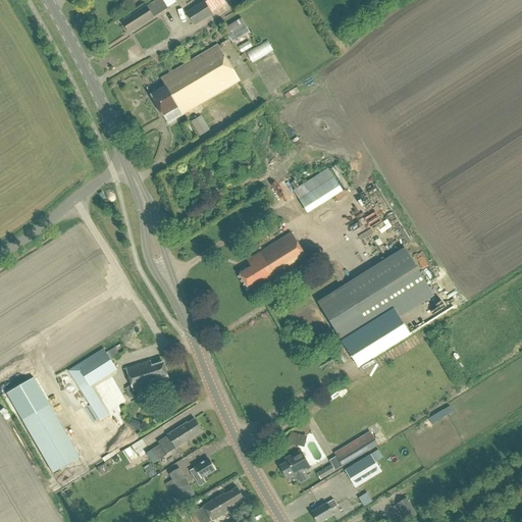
[(129,33),(143,24),(165,10),(159,0),(157,0),(143,9),(136,13),(122,22),(129,33)]
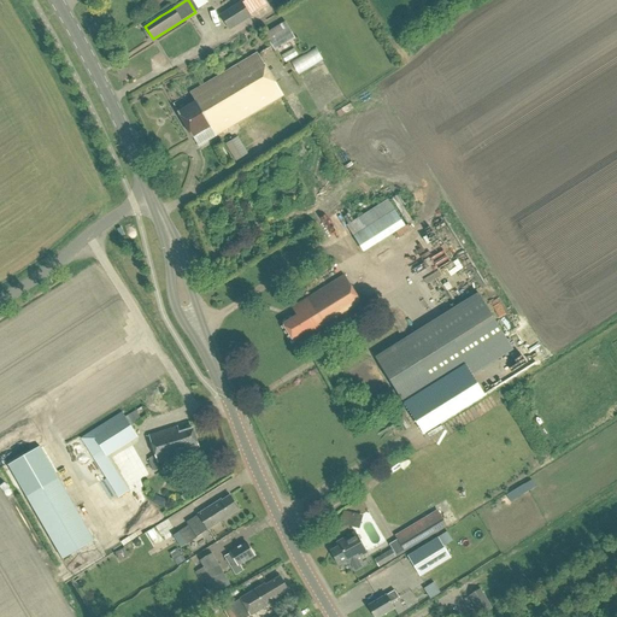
[(230,30),(252,16),(250,13),(246,7),(242,0),(219,15),(230,30)]
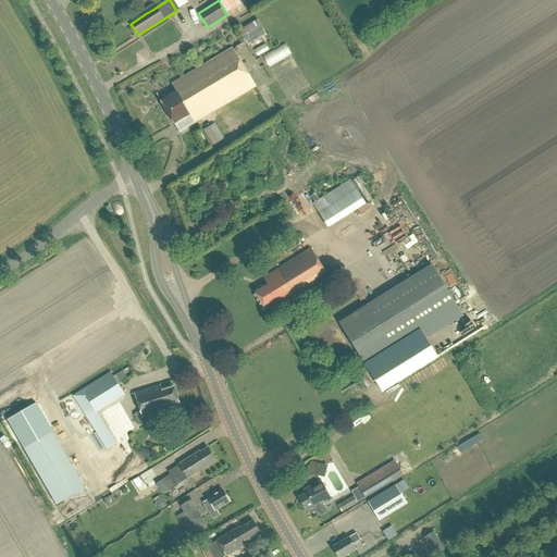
[(248,47),(267,35),(258,21),(238,32),(248,47)]
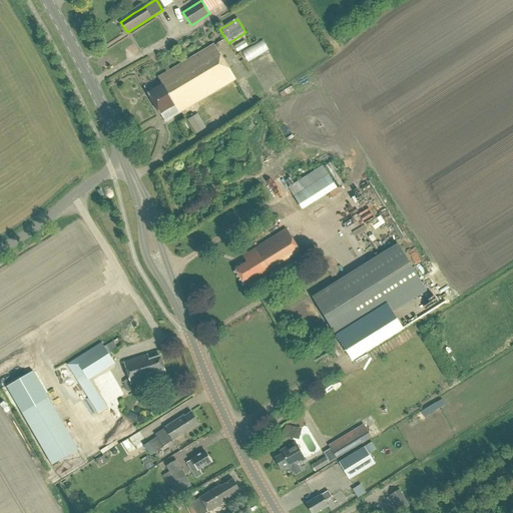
[(242,52),(248,62),(270,49),(264,39),(242,52)]
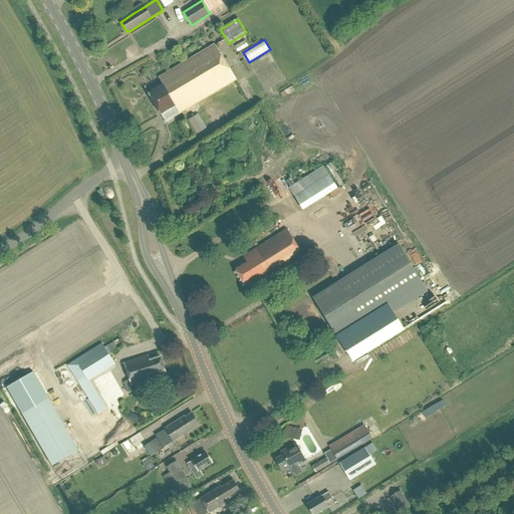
[(246,40),(235,45),(239,51),(249,46),(246,40)]
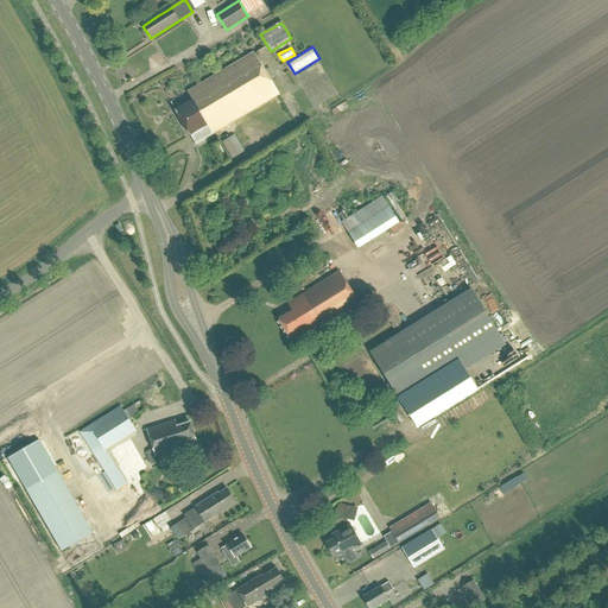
[(189,137),(195,145),(213,135),(279,95),(253,52),(187,93),(192,101),(175,112),(189,137)]
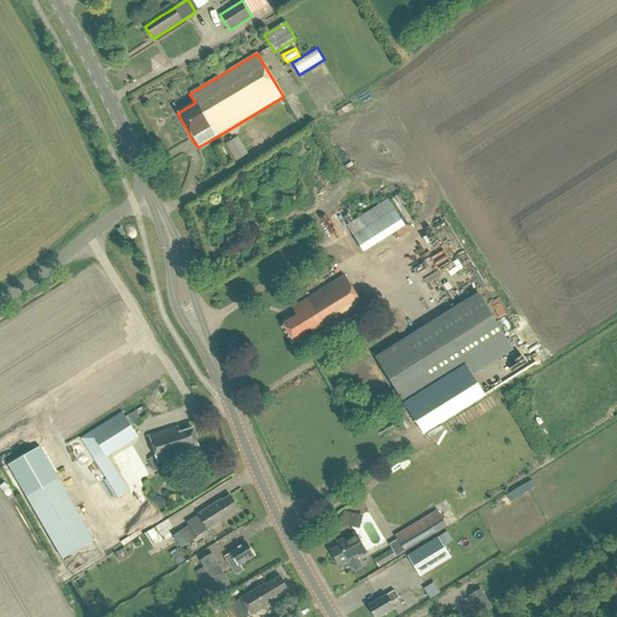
[(227,145),(238,160),(250,153),(240,136),(227,145)]
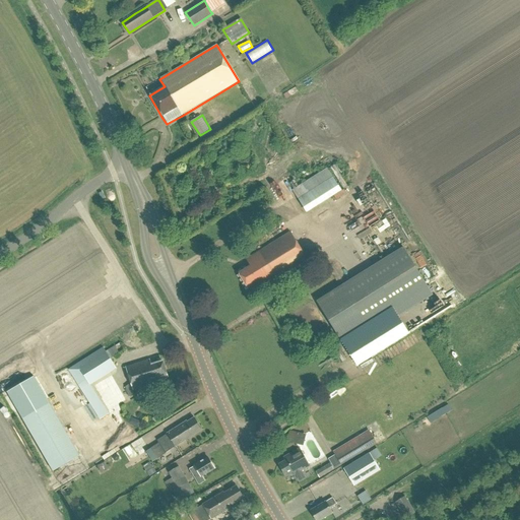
[(309,212),(345,191),(330,167),(295,188),(309,212)]
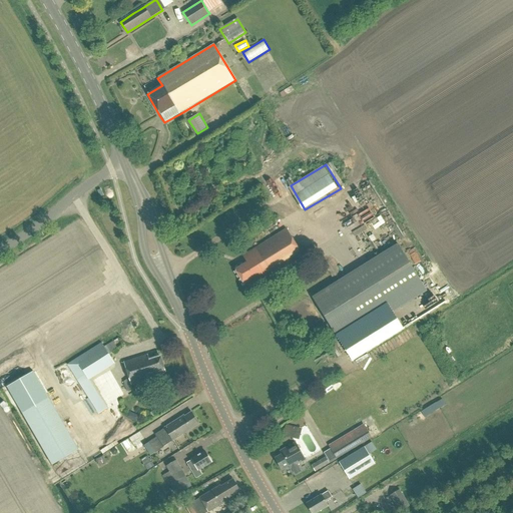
[(265,280),(303,257),(286,229),(241,255),(246,263),(234,270),(244,287),(253,282),(254,284),(264,278),(265,280)]
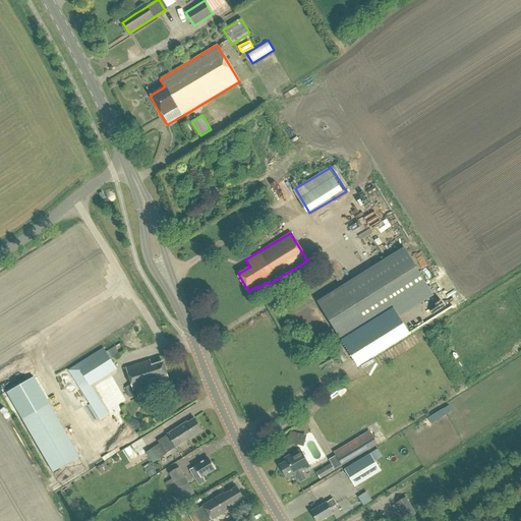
[(407,246),(317,302),(341,341),(431,285),(407,246)]
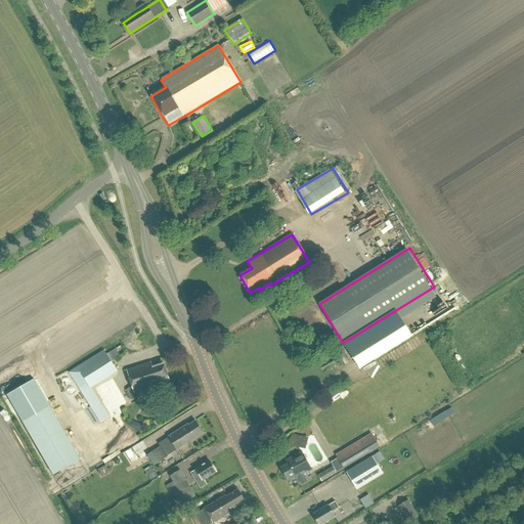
[(110,417),(91,387),(111,375),(110,374),(116,369),(104,351),(69,373),(78,388),(100,423),(110,417)]
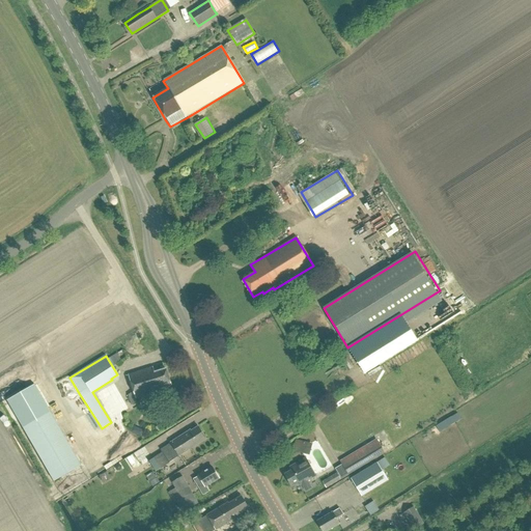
[(154,372),(152,367),(128,374),(135,399),(162,391),(161,388),(170,385),(165,369),(154,372)]
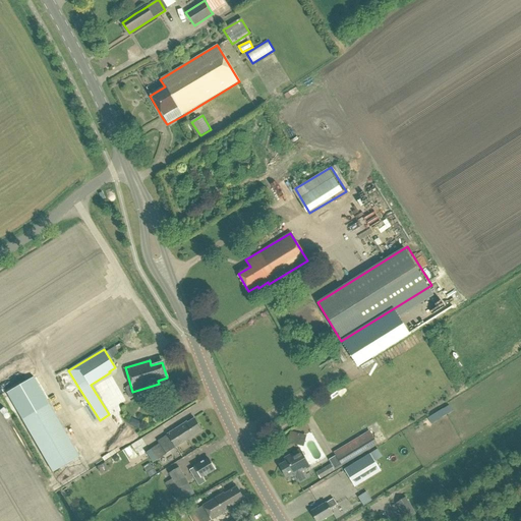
[(7,393),(19,414),(22,419),(53,472),(79,457),(49,404),(46,399),(34,378),(7,393)]
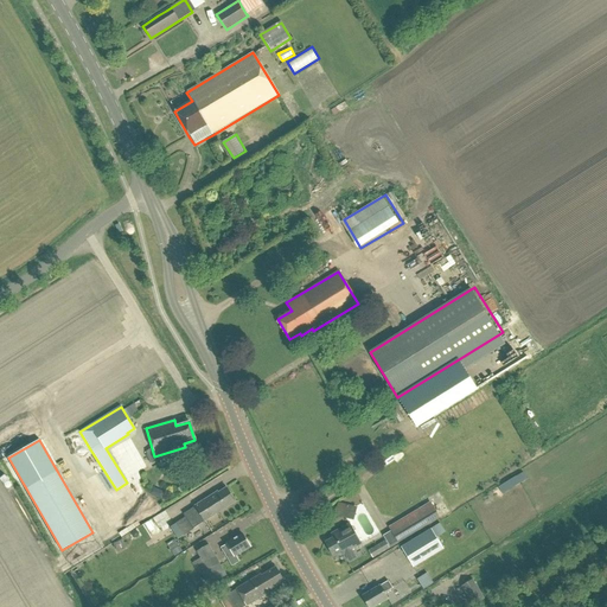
[(524,472),(498,486),(503,493),(529,479),(524,472)]
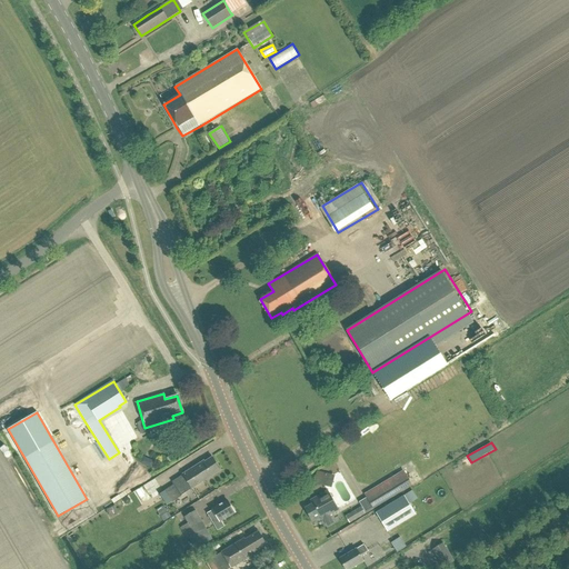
[(155,462),(142,457),(140,463),(152,469),(155,462)]
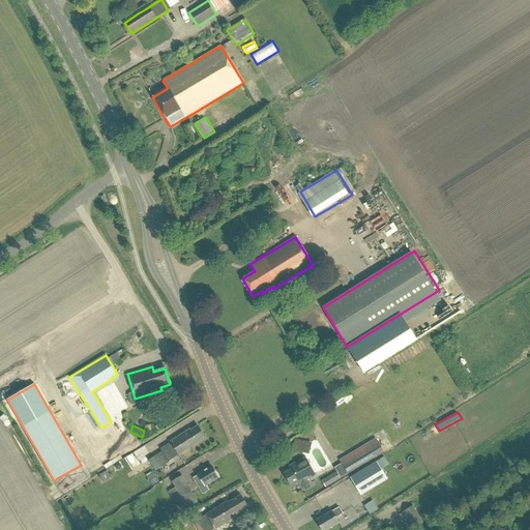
[(205,438),(198,425),(190,430),(189,429),(158,448),(160,451),(150,458),(157,468),(205,438)]
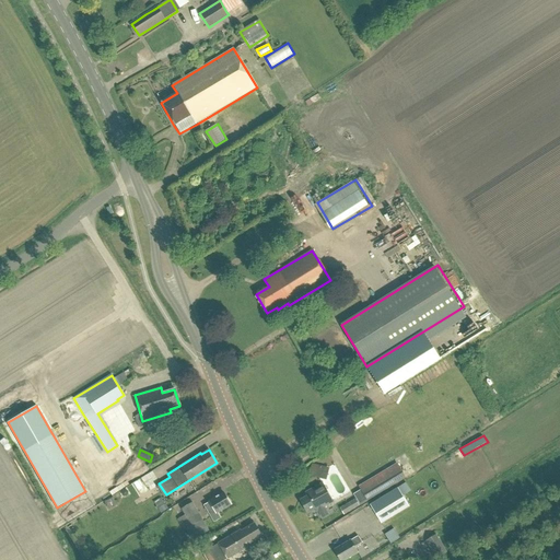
[(322,479),(325,467),(312,464),(308,476),(322,479)]
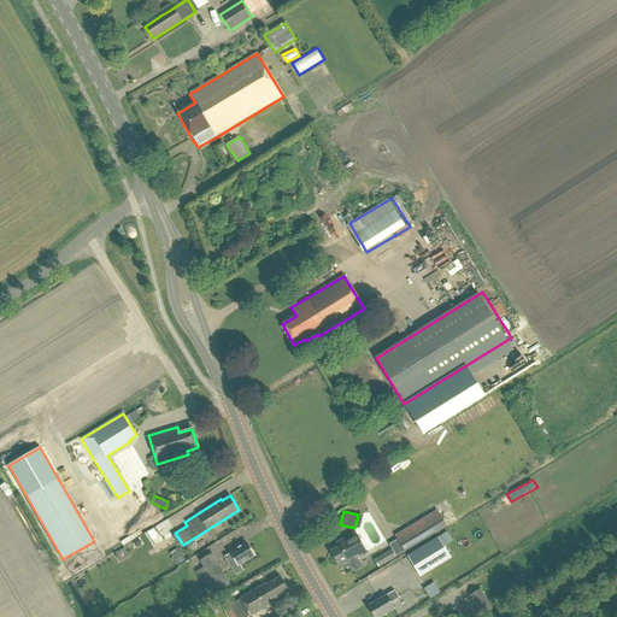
[(399,540),(405,551),(447,526),(440,515),(399,540)]
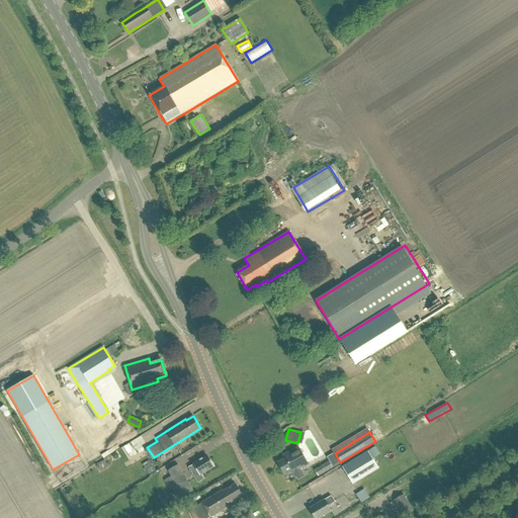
[(138,451),(146,446),(141,437),(132,442),(138,451)]
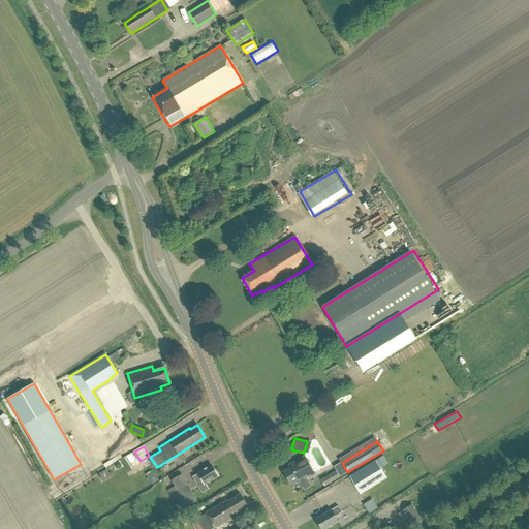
[(310,486),(306,479),(314,474),(304,457),(289,465),(290,468),(283,472),(290,485),(299,480),(300,483),(301,483),(304,489),(310,486)]
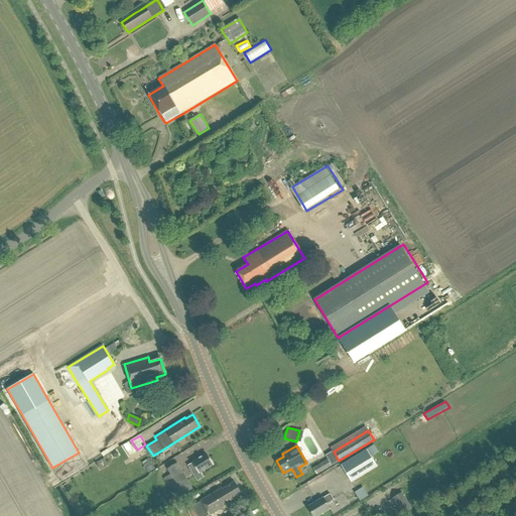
[(372,458),(367,449),(341,466),(352,483),(377,467),(372,458)]
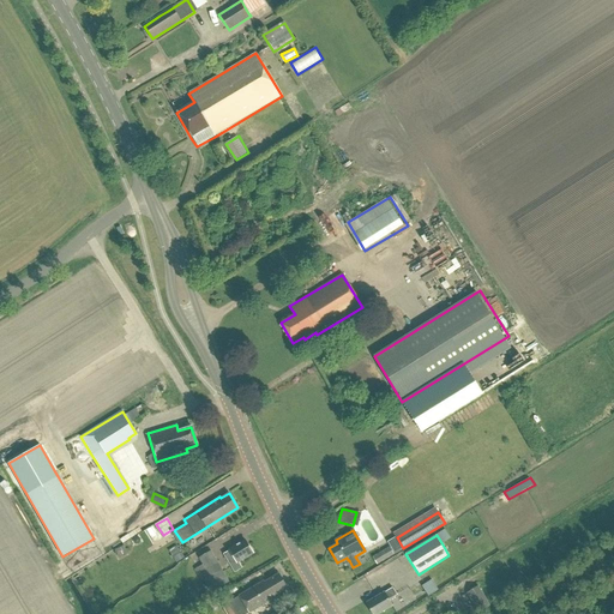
[(234,573),(242,569),(238,563),(253,553),(245,540),(229,549),(229,551),(223,554),(234,573)]
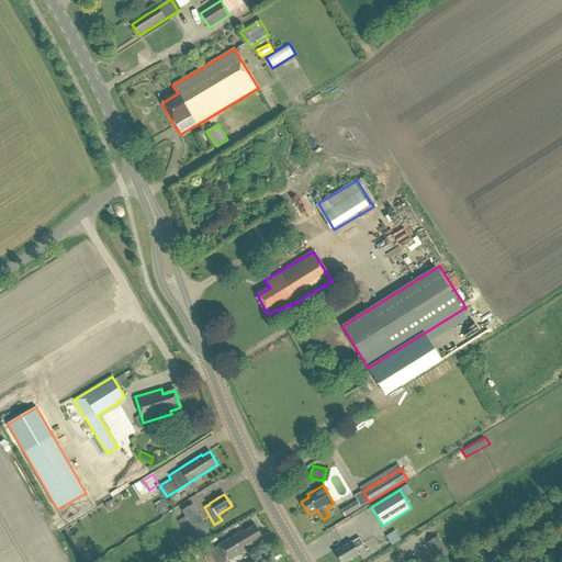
[(345,516),(361,507),(357,501),(341,509),(345,516)]
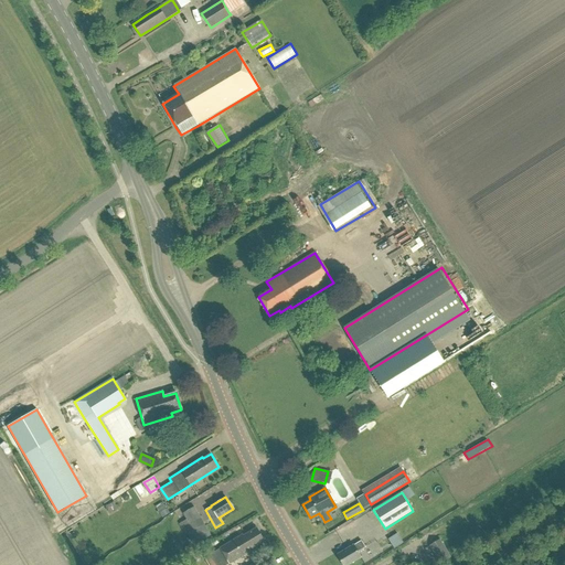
[(193,531),(204,523),(194,507),(183,513),(187,520),(179,524),(183,531),(191,526),(193,531)]
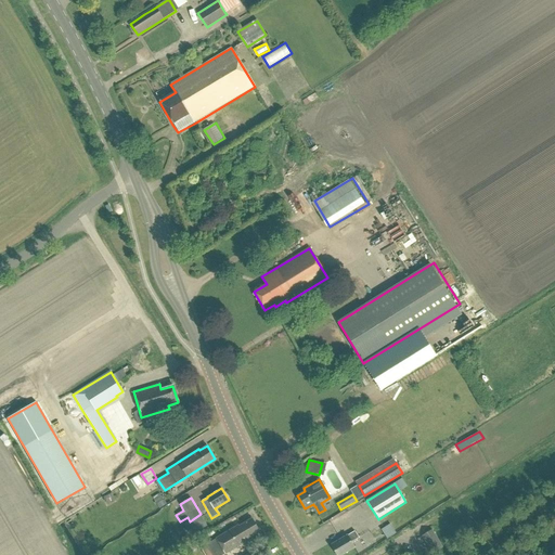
[(156,504),(159,508),(167,504),(164,500),(156,504)]
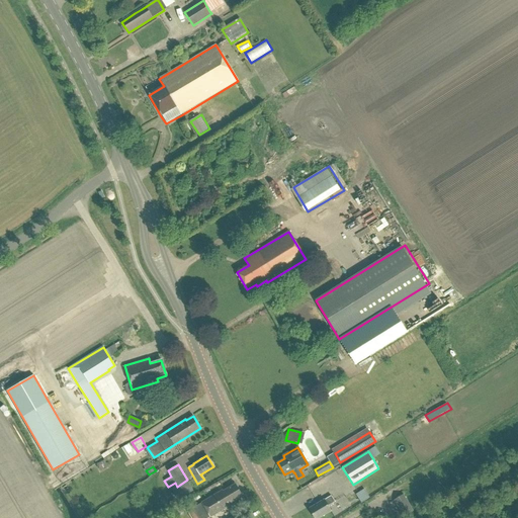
[(201,503),(209,517),(229,506),(228,505),(242,497),(235,484),(221,493),(221,491),(201,503)]
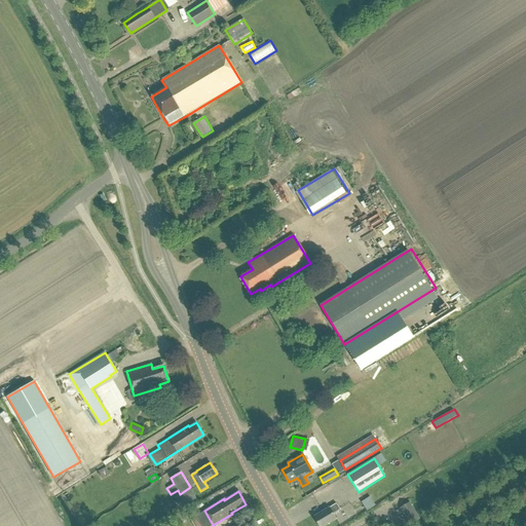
[(370,497),(361,502),(366,512),(375,505),(370,497)]
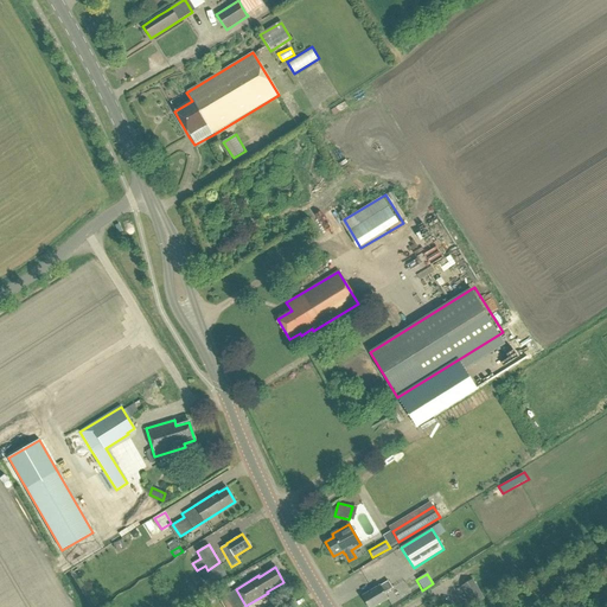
[(473,606),(484,599),(472,580),(461,586),(473,606)]
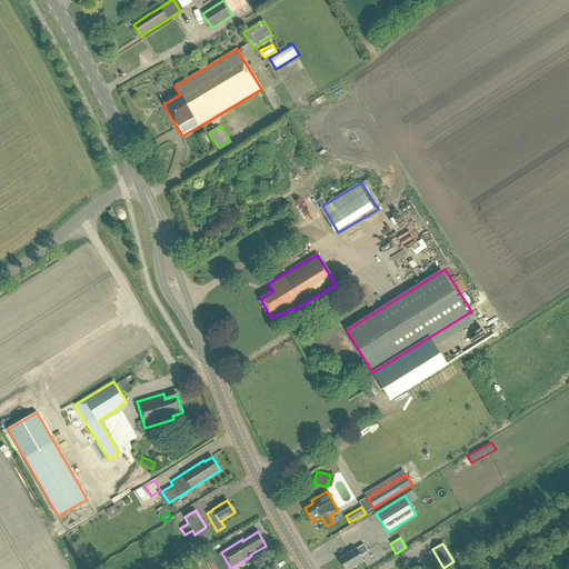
[(366,551),(362,545),(339,558),(345,568),(350,568),(363,561),(359,556),(366,551)]
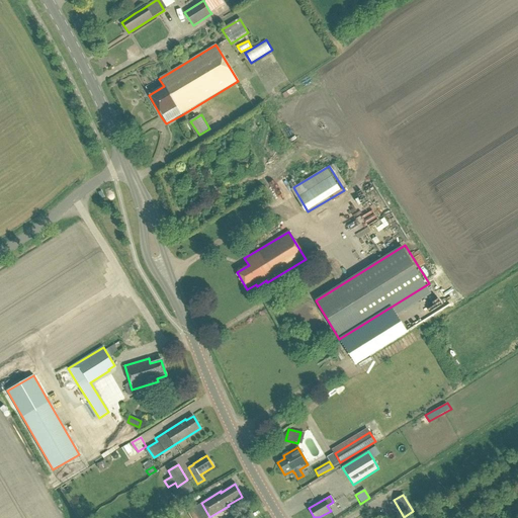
[(197,517),(206,517),(209,517),(201,503),(192,509),(197,517)]
